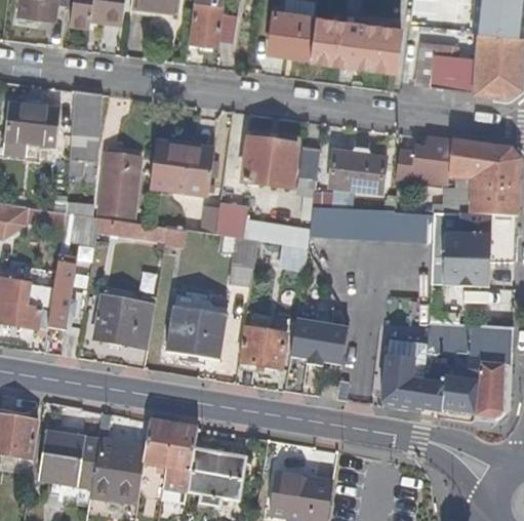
[(54,16),(57,0),(19,0),(18,12),(54,16)]
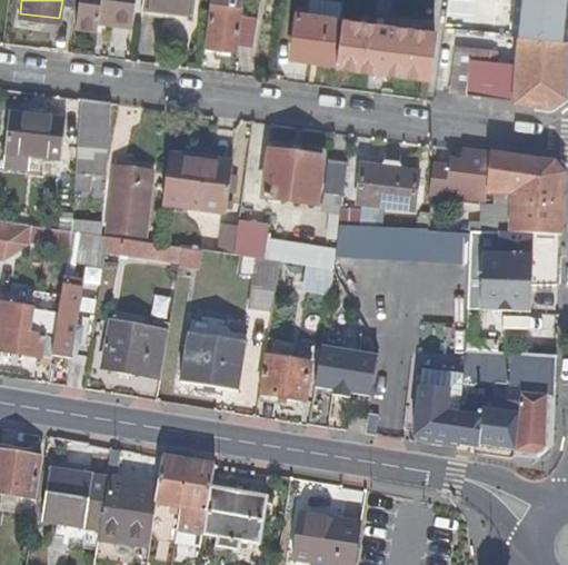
[(132,13),(133,0),(79,0),(77,23),(97,26),(98,18),(99,10),(132,13)]
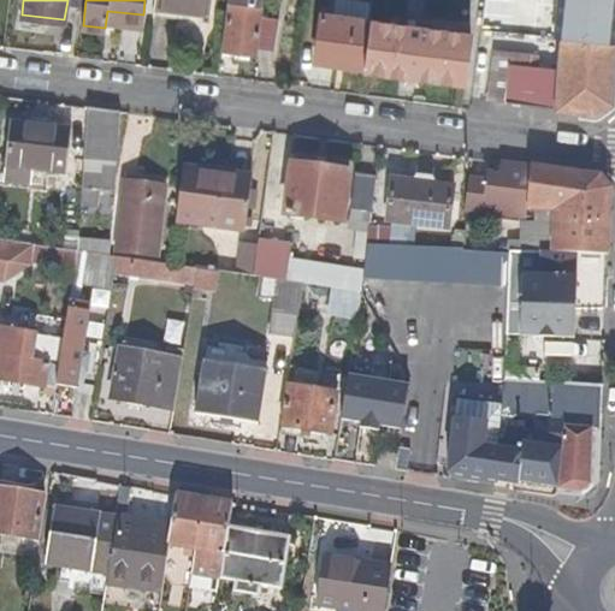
[(208,22),(211,0),(154,0),(153,15),(208,22)]
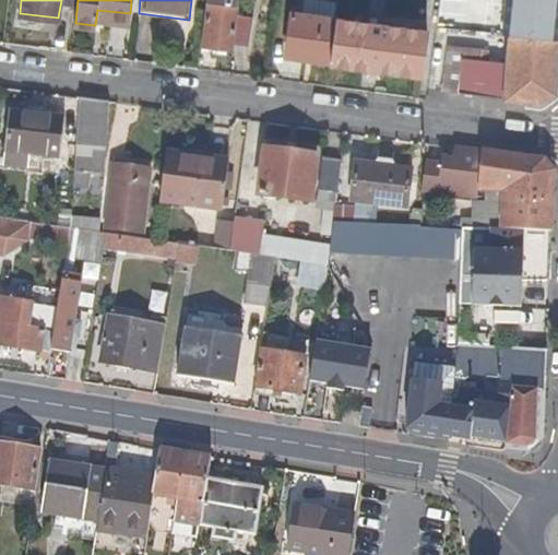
[(234,43),(238,12),(239,0),(206,0),(210,0),(203,43),(233,46),(234,43)]
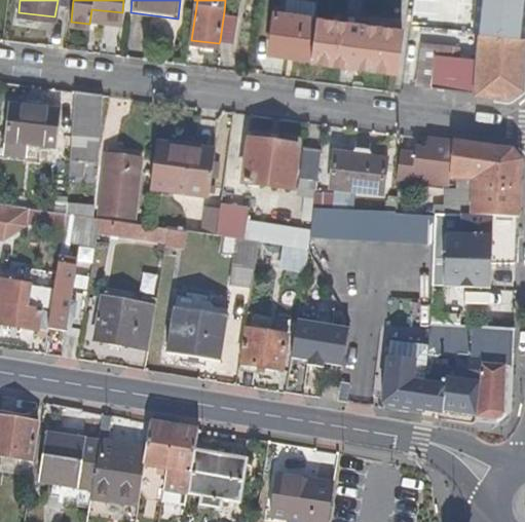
[(310,56),(315,13),(275,8),(270,50),(310,56)]
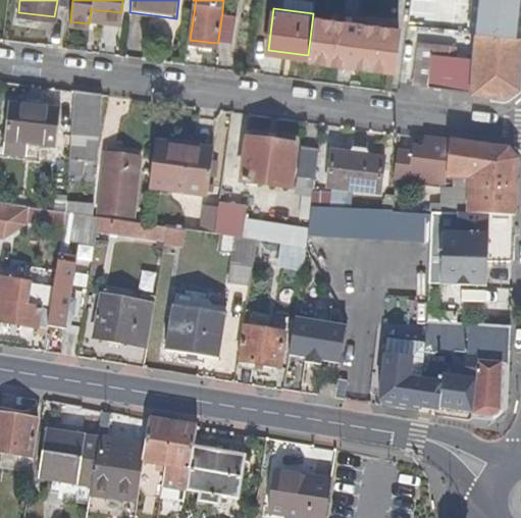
[(120,19),(121,12),(91,9),(90,16),(120,19)]
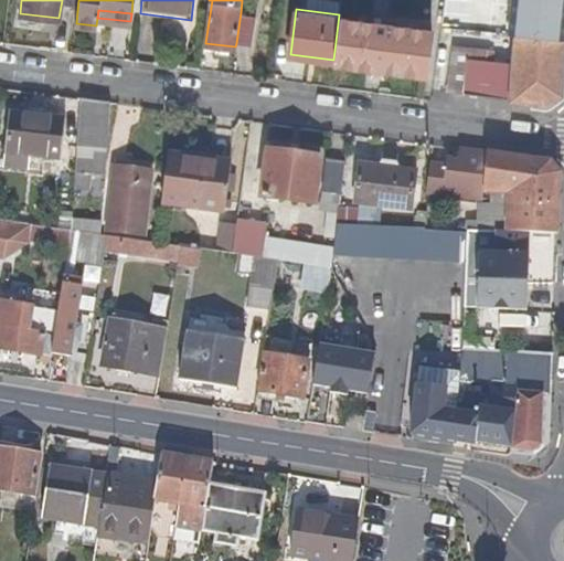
[(253,44),(256,13),(241,12),(236,43),(253,44)]
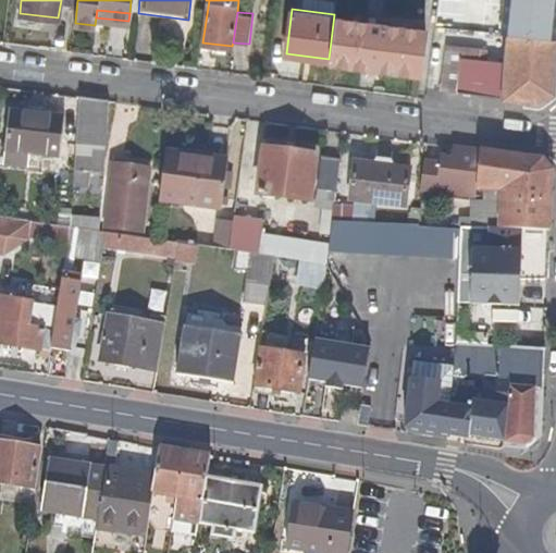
[(419,72),(425,27),(334,14),(329,59),(419,72)]
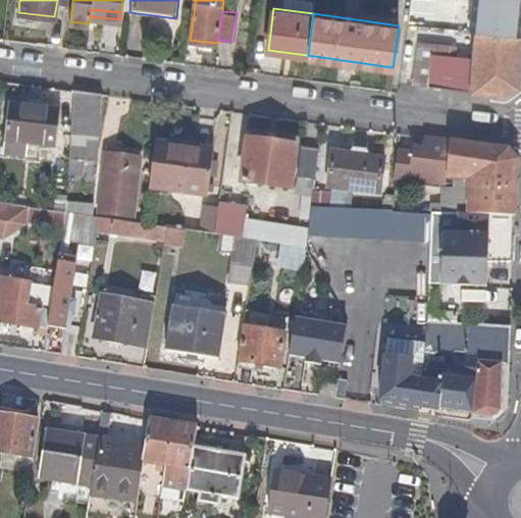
[(516,85),(520,47),(520,34),(476,31),(475,46),(418,40),(414,82),(505,94),(516,85)]
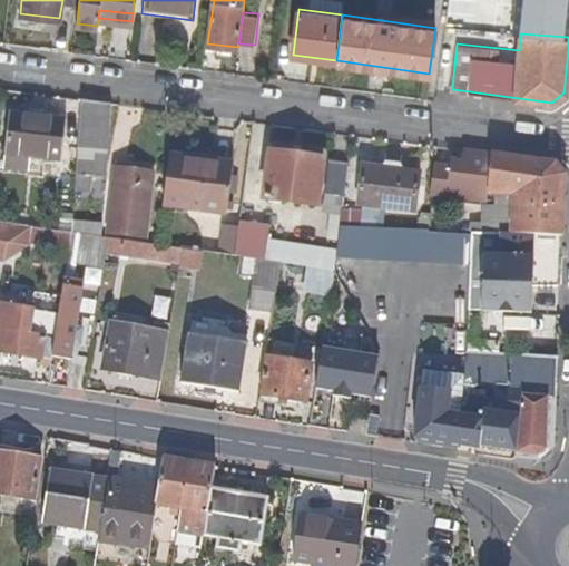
[(105,172),(109,101),(80,98),(76,171),(90,172),(105,172)]
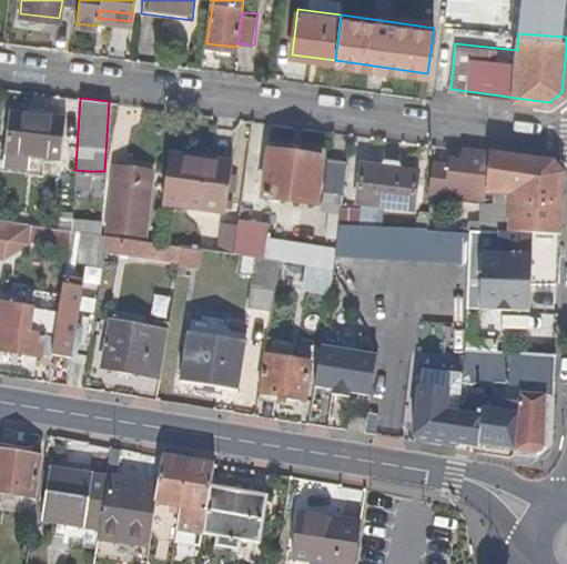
[(0,179),(54,188),(64,118),(8,111),(0,163),(0,179)]
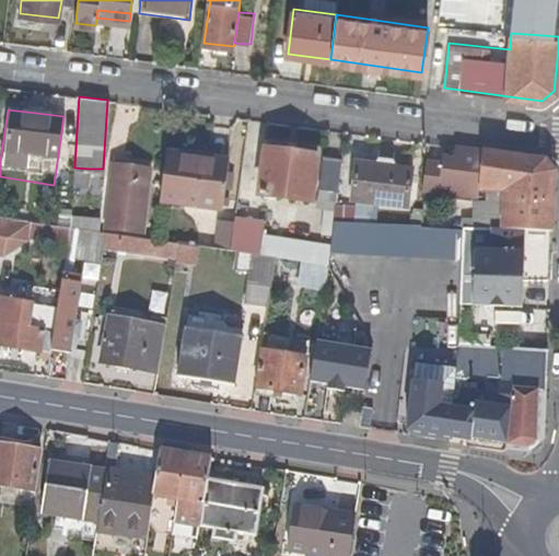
[(552,230),(555,169),(544,158),(451,146),(451,153),(450,160),(440,160),(427,159),(424,187),(493,189),(504,190),(503,206),(502,228),(525,229),(552,230)]
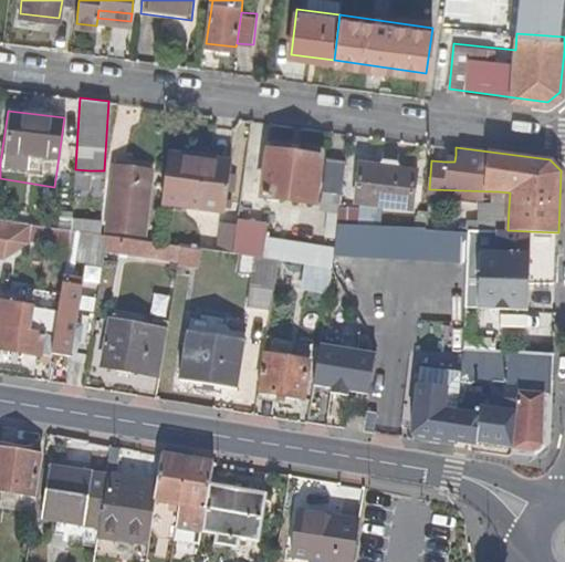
[(314,201),(321,157),(268,151),(267,153),(261,194),(314,201)]
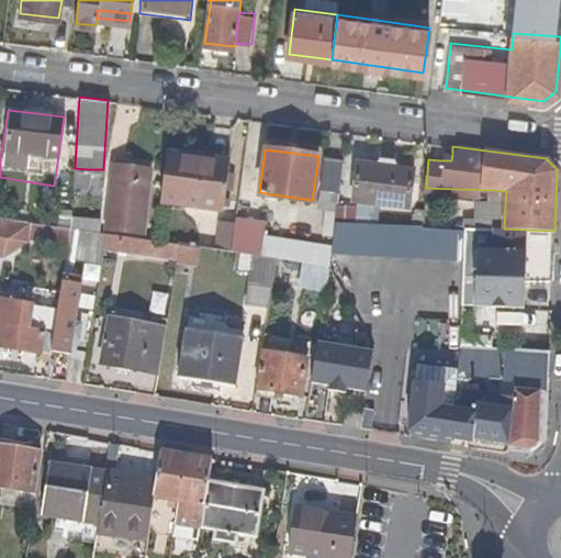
[(221,208),(226,166),(202,164),(203,159),(165,155),(159,198),(221,208)]
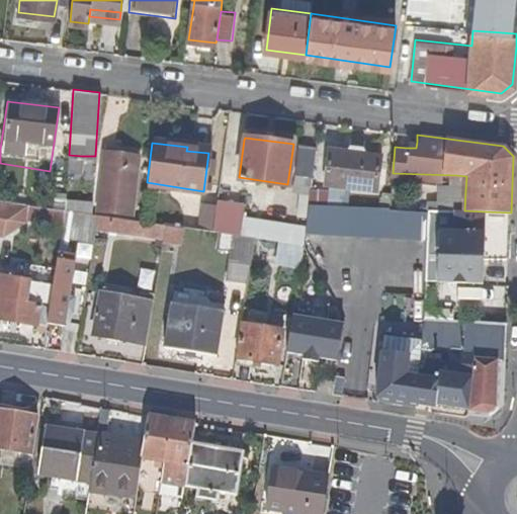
[(312,176),(315,147),(299,145),(298,149),(295,174),(312,176)]
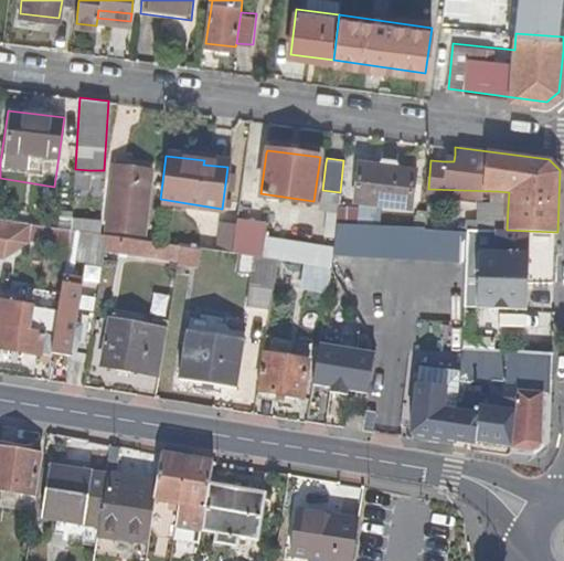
[(411,208),(414,169),(358,162),(354,202),(411,208)]
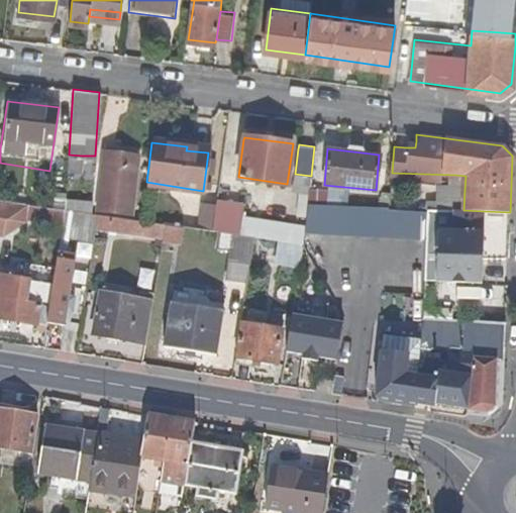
[(132,205),(137,168),(128,167),(129,156),(110,154),(109,163),(103,162),(98,193),(101,193),(99,209),(110,210),(111,202),(132,205)]
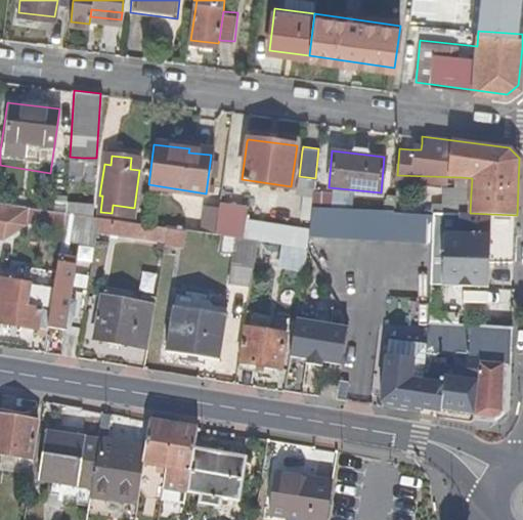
[(83,173),(83,158),(70,157),(69,172),(83,173)]
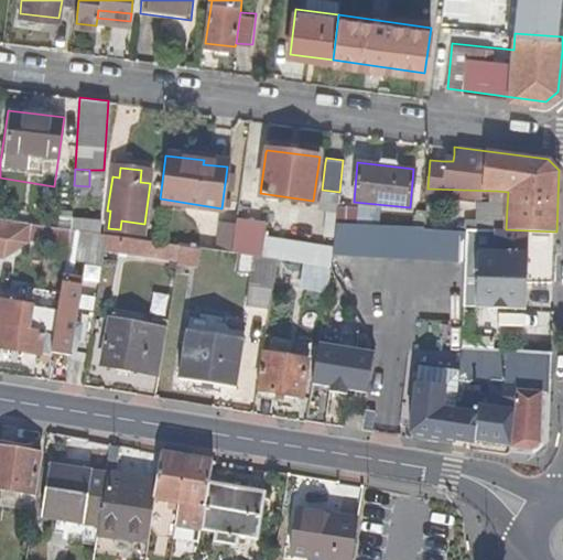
[(337,207),(339,192),(322,190),(320,208),(326,210),(336,211),(337,207)]
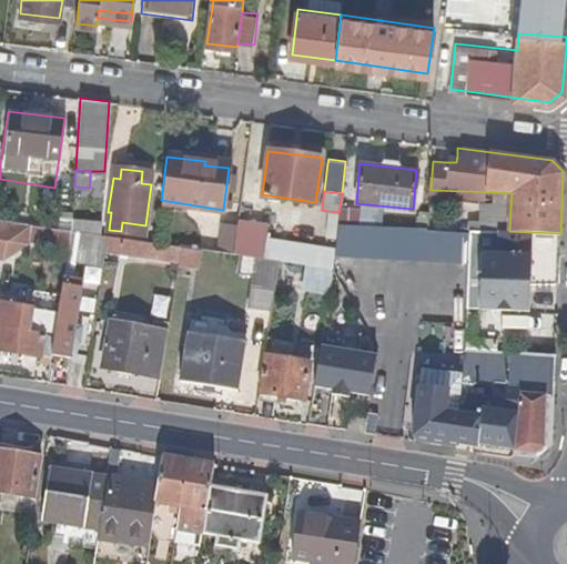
[(510,209),(512,193),(500,192),(495,208),(510,209)]
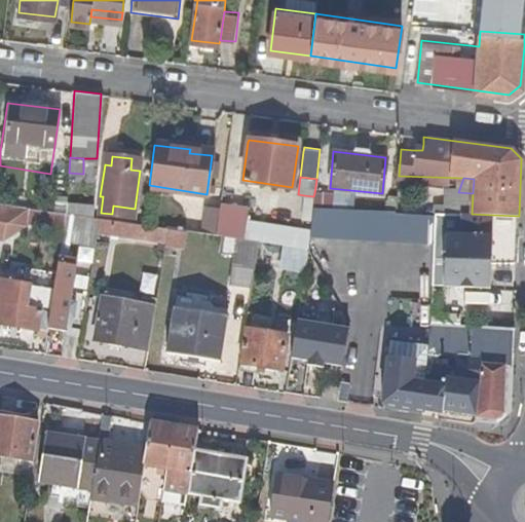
[(95,197),(96,191),(68,189),(67,201),(75,201),(94,202),(95,197)]
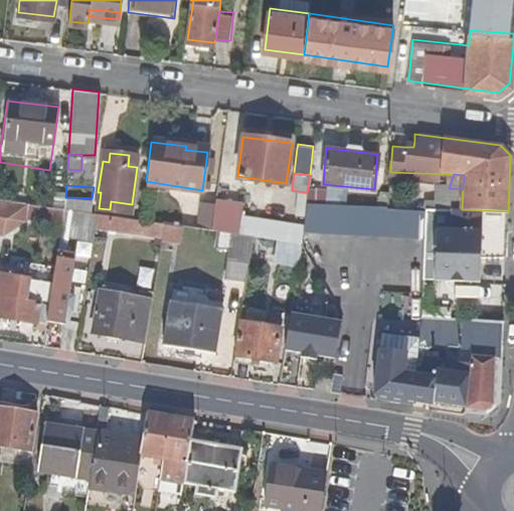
[(462,209),(463,189),(449,188),(447,208),(462,209)]
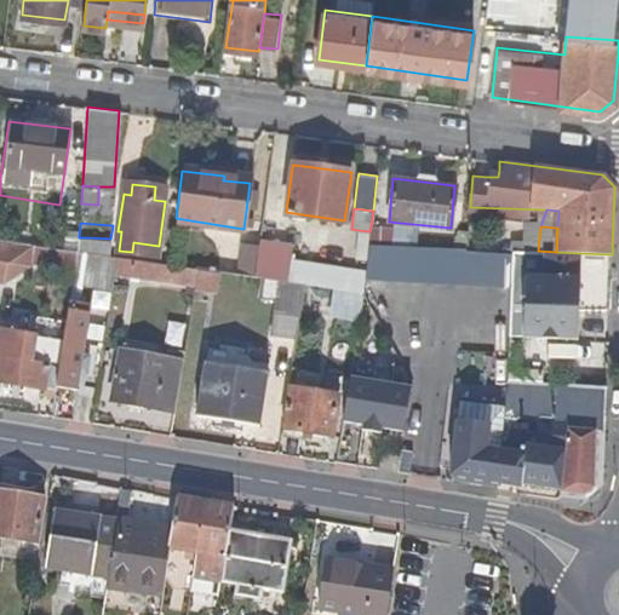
[(382,246),(384,230),(371,228),(370,231),(368,245),(382,246)]
